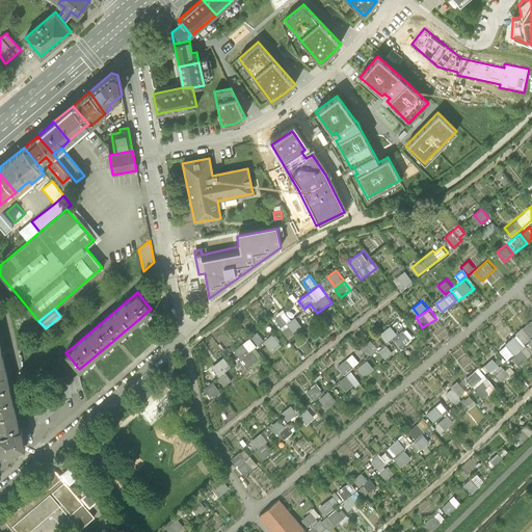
[(276,317),(282,325),(291,320),(286,311),(276,317)]
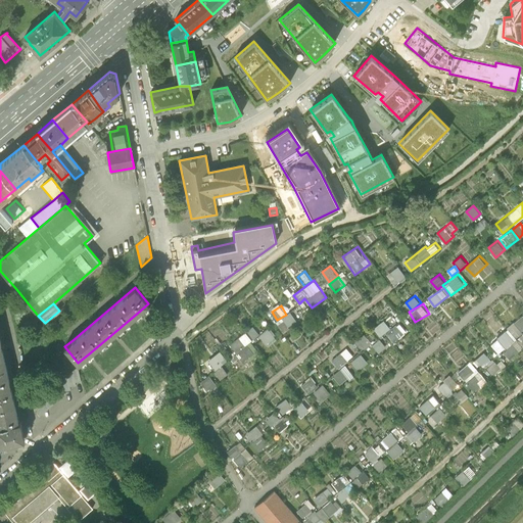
[(293,313),(278,319),(282,330),(297,325),(293,313)]
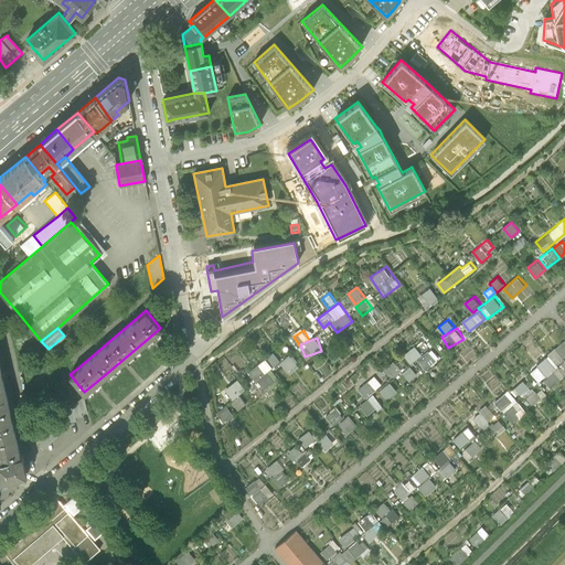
[(564,341),(531,370),(539,381),(564,359),(564,341)]
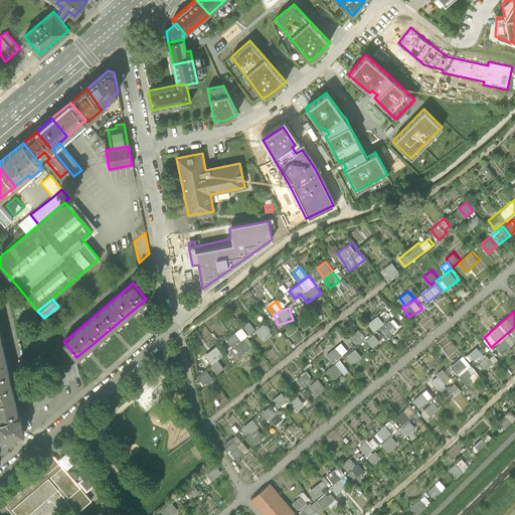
[(369,325),(377,331),(385,321),(377,314),(369,325)]
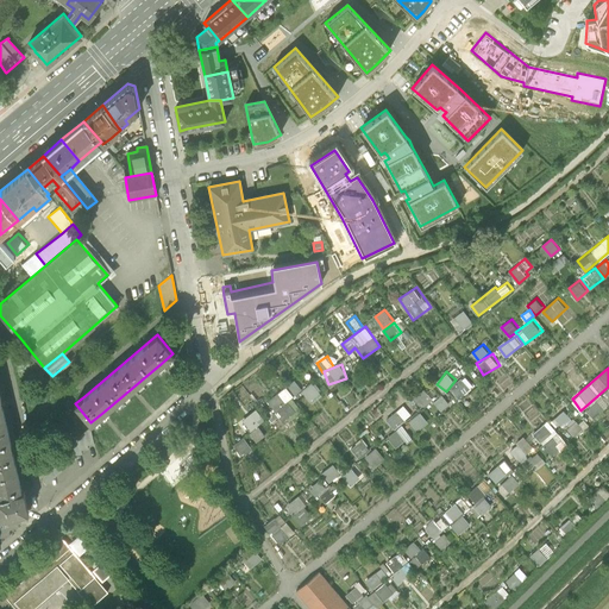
[(460,396),(472,390),(465,376),(453,382),(460,396)]
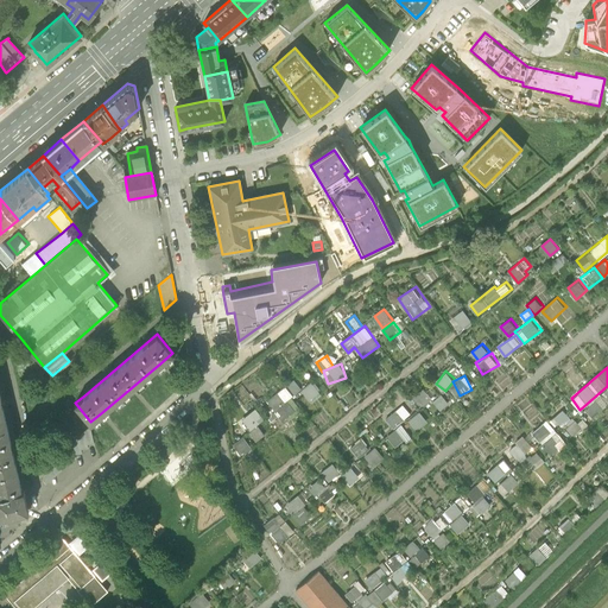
[(297,380),(289,385),(293,394),(302,390),(297,380)]
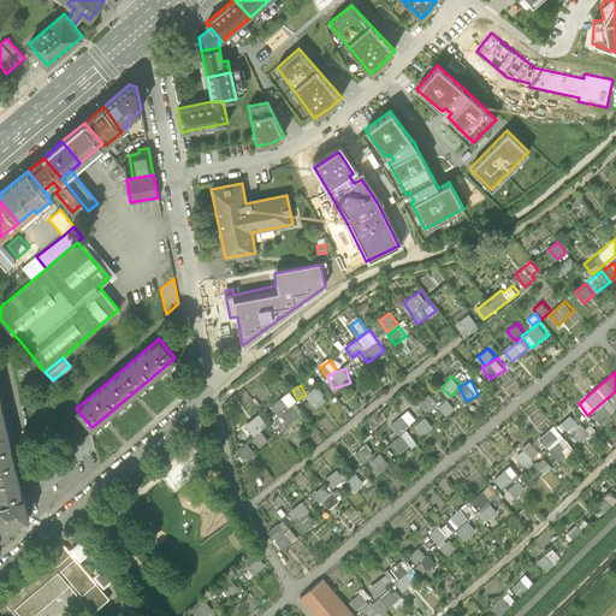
[(306,396),(315,407),(327,397),(318,386),(306,396)]
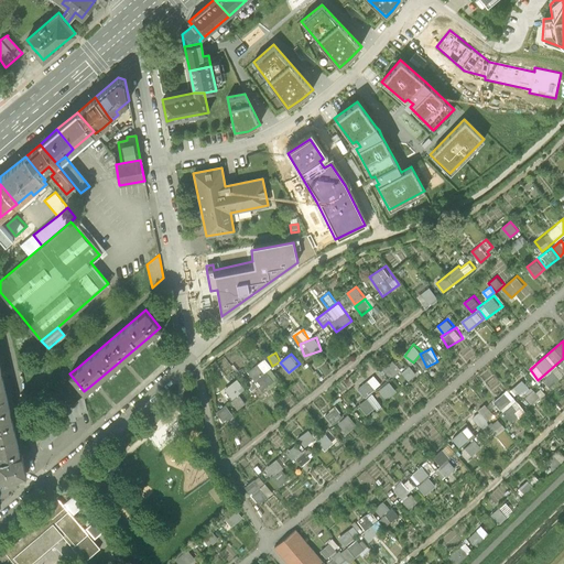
[(248,371),(255,380),(273,366),(266,357),(248,371)]
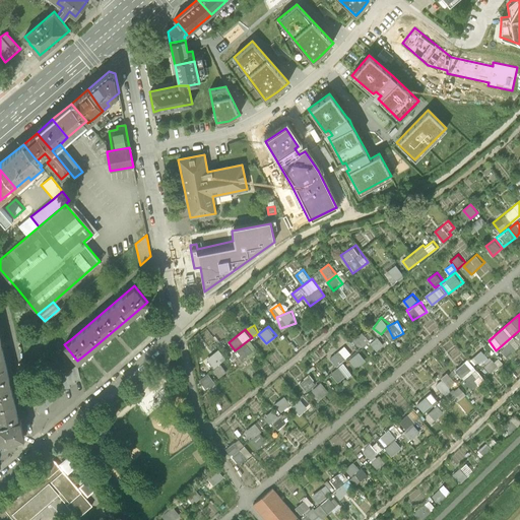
[(365,332),(355,338),(362,347),(371,341),(365,332)]
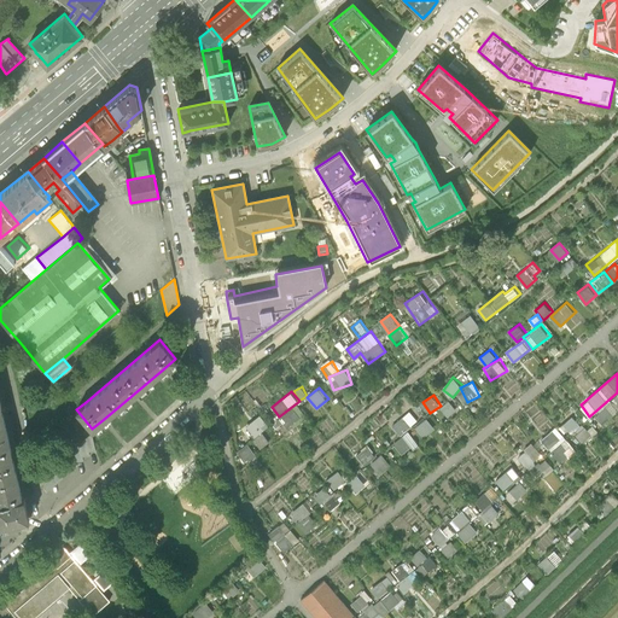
[(617,395),(596,413),(604,423),(617,410),(617,395)]
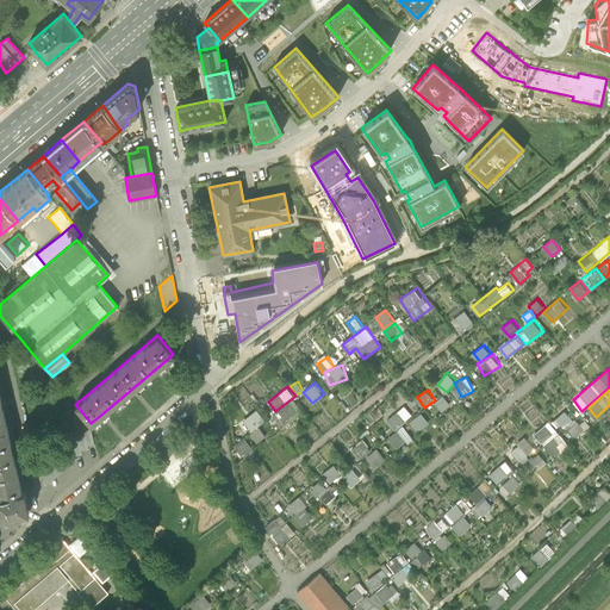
[(443,411),(453,404),(444,394),(435,402),(443,411)]
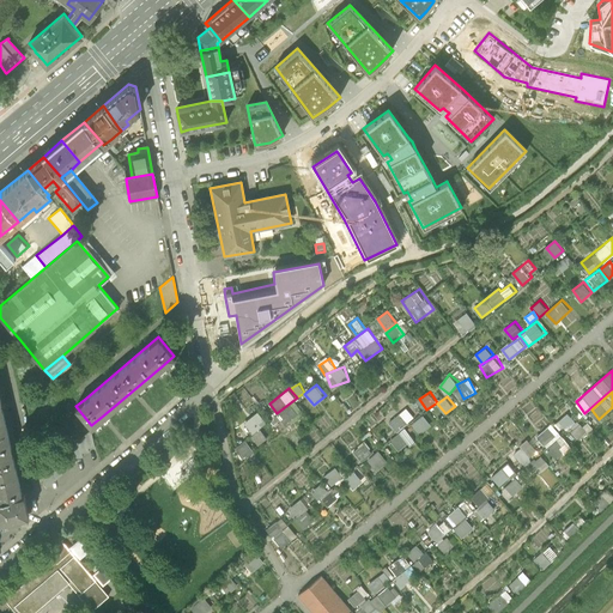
[(0,399),(0,520),(28,514),(24,497),(23,493),(22,493),(12,451),(1,406),(0,399)]
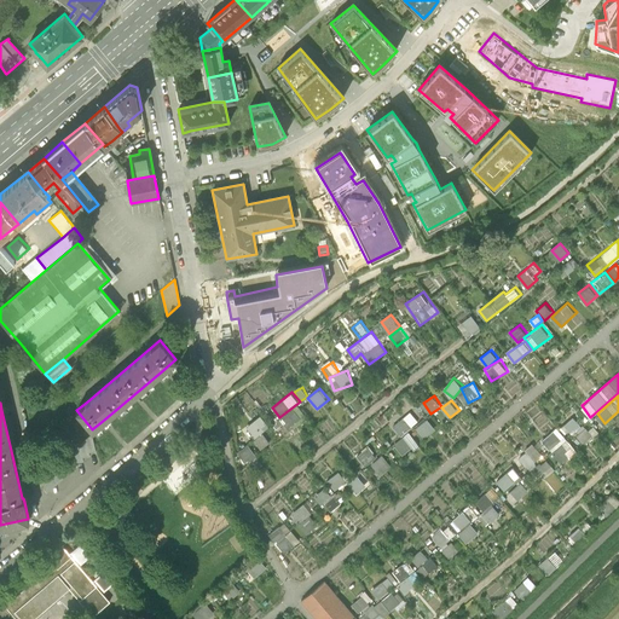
[(279,431),(298,418),(291,409),(273,421),(279,431)]
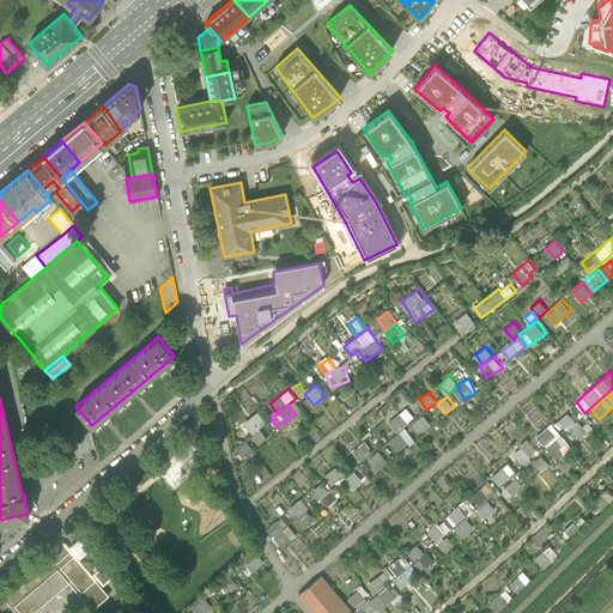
[(399,432),(417,417),(407,406),(389,422),(399,432)]
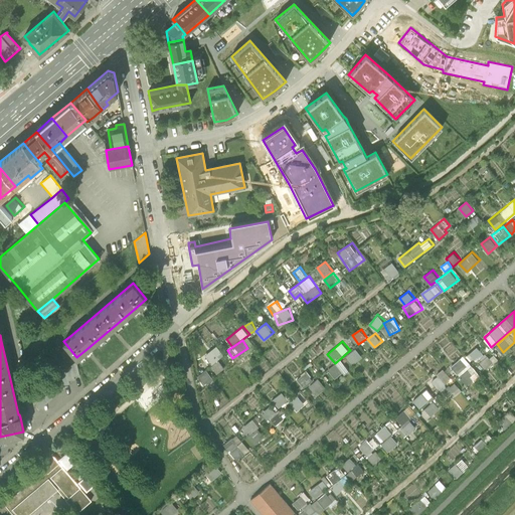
[(495,345),(493,347),(497,352),(492,357),(489,354),(481,362),(487,369),(503,353),(495,345)]
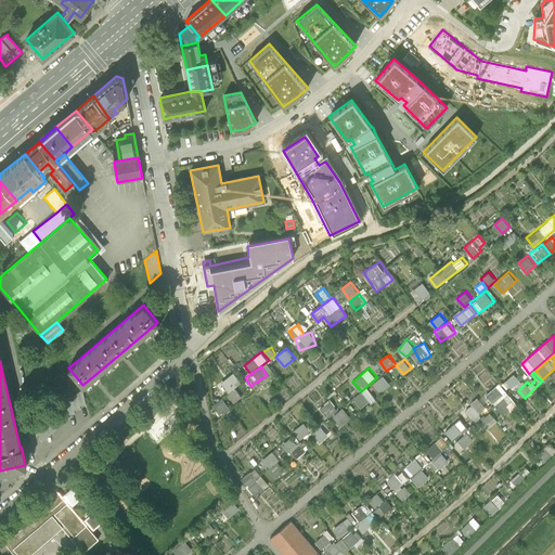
[(228,392),(241,386),(235,373),(221,379),(228,392)]
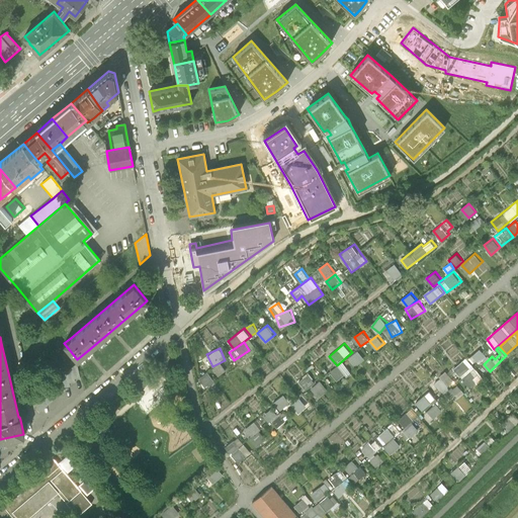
[(480,348),(473,355),(484,364),(490,357),(480,348)]
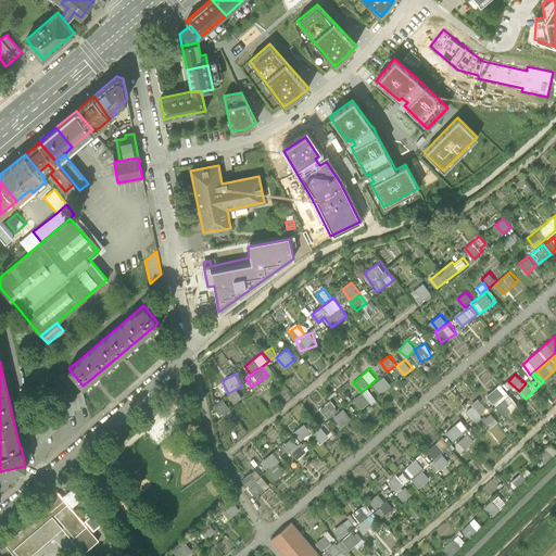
[(375,383),(382,393),(393,384),(386,376),(375,383)]
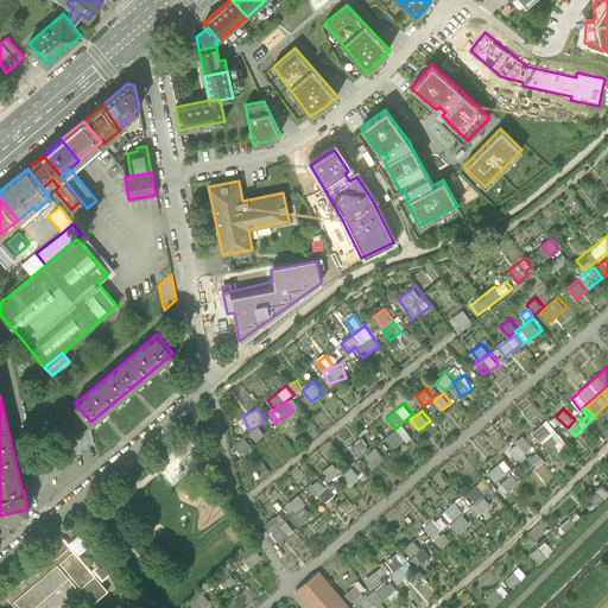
[(543,443),(558,430),(549,418),(533,431),(543,443)]
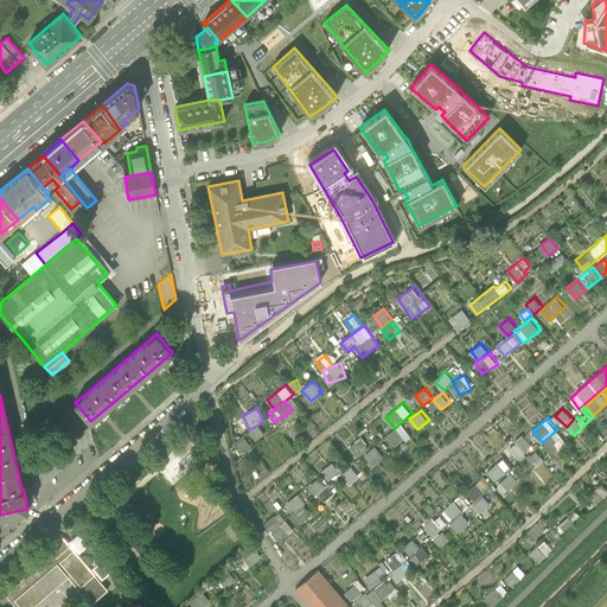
[(257,441),(268,432),(260,423),(250,432),(257,441)]
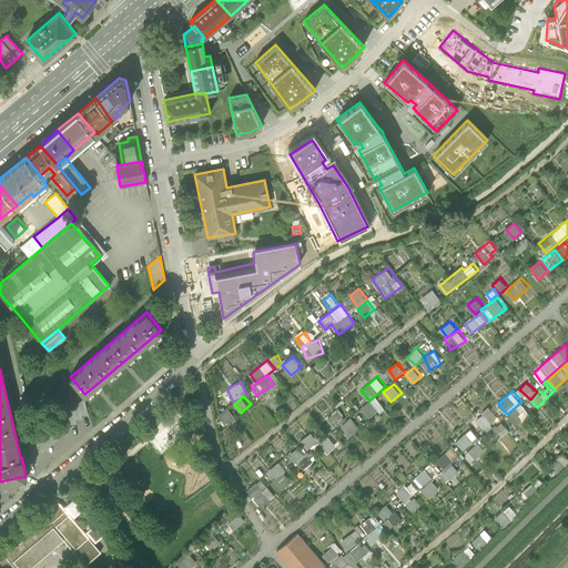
[(377,396),(362,406),(371,418),(386,408),(377,396)]
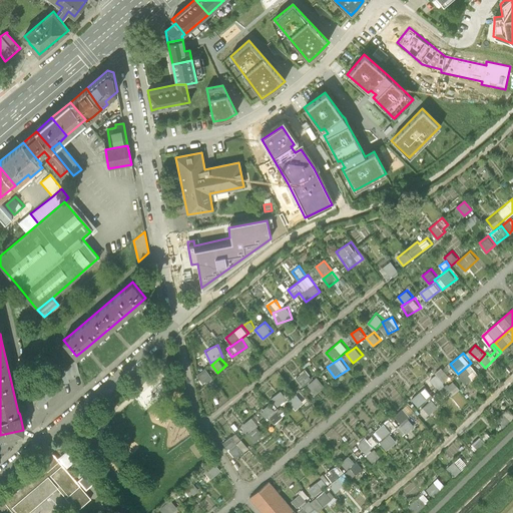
[(79,374),(75,360),(34,395),(36,406),(38,408),(53,396),(53,392),(59,391),(58,388),(64,387),(63,384),(69,383),(68,379),(74,378),(74,375),(79,374)]
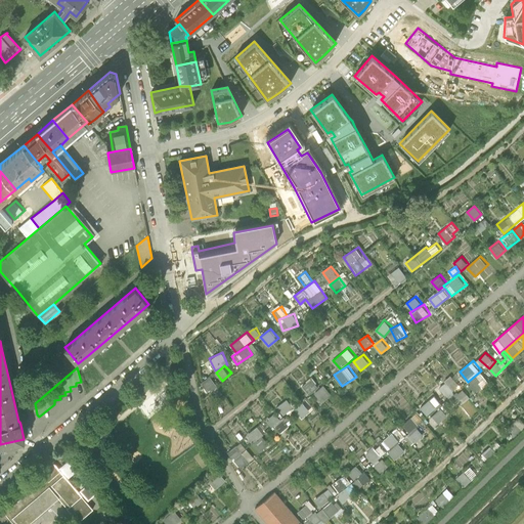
[(453,376),(440,385),(447,395),(461,386),(453,376)]
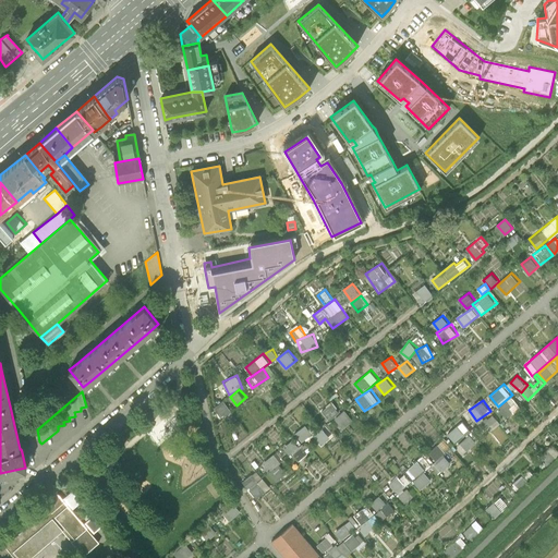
[(330,421),(340,412),(332,402),(322,411),(330,421)]
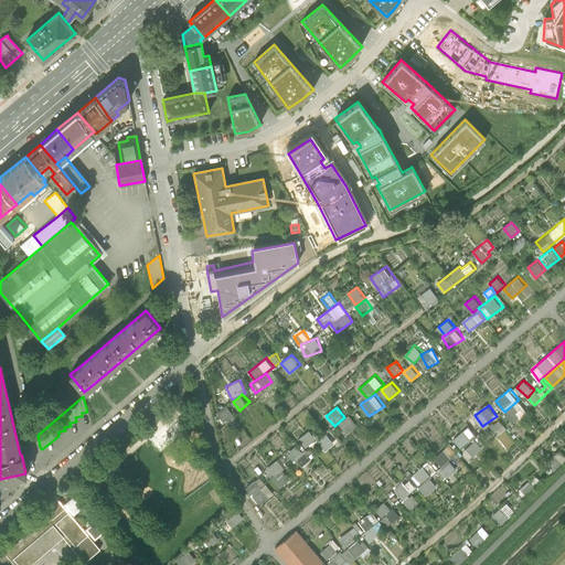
[(349,415),(340,424),(348,433),(358,425),(349,415)]
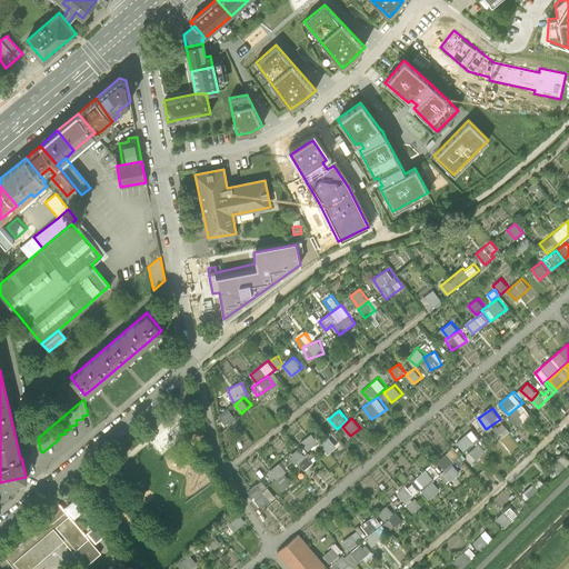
[(472,429),(458,442),(465,450),(480,437),(472,429)]
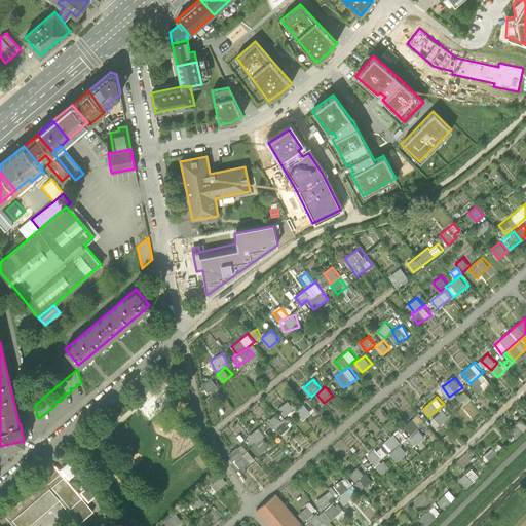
[(286,415),(295,409),(289,401),(279,407),(286,415)]
